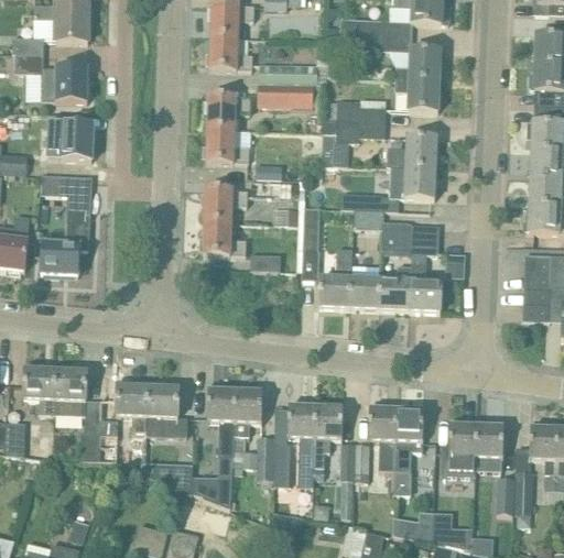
[(264,0),(264,10),(286,10),(288,7),(288,0),(264,0)]
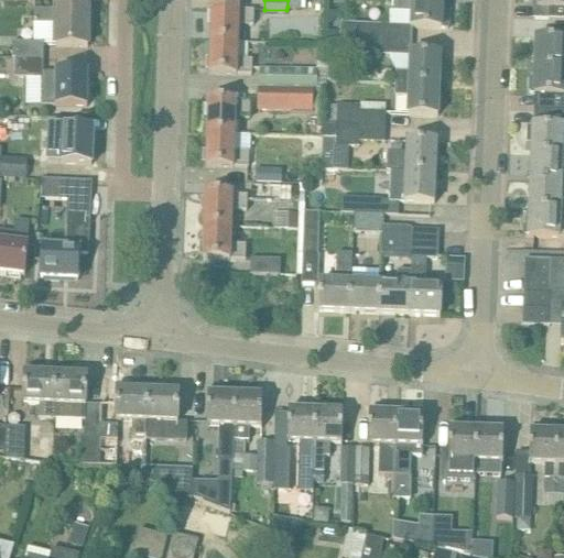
[(412,9),(411,24),(448,25),(449,0),(392,0),(392,8),(412,9)]
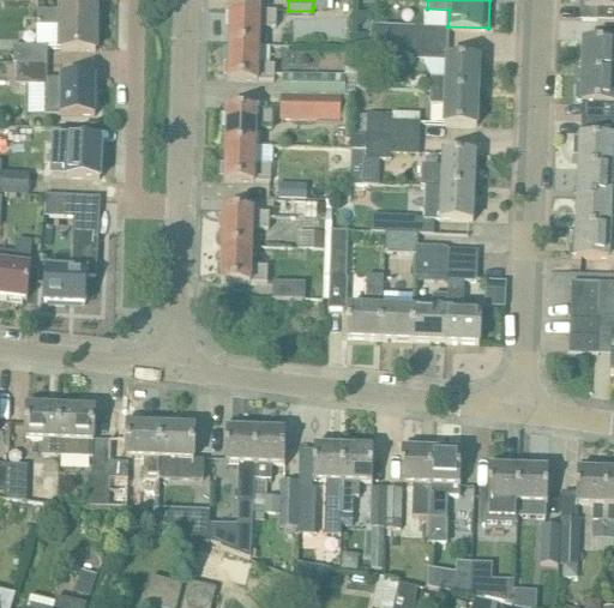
[(585,0),(585,4),(597,5),(597,17),(613,17),(613,0),(585,0)]
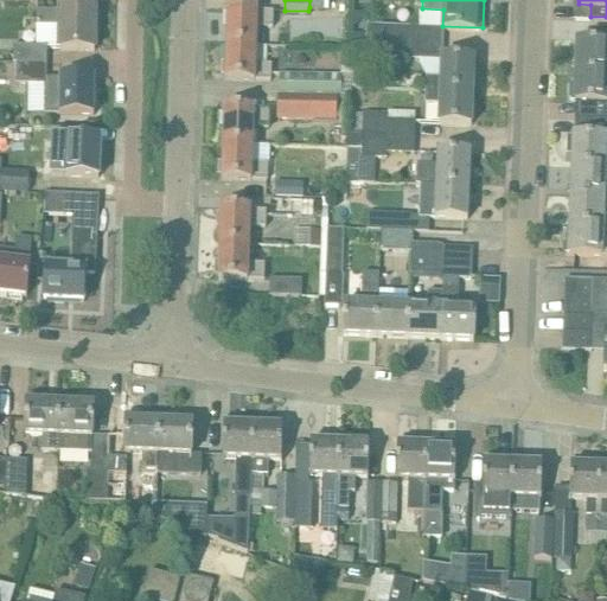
[(227,40),(255,42),(256,23),(273,24),(273,8),(257,7),(257,6),(228,5),(227,40)]
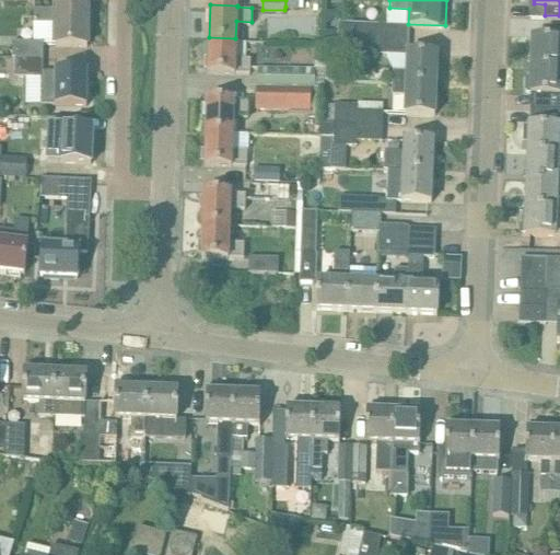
[(15,55),(43,55),(43,41),(54,41),(54,43),(88,44),(88,6),(33,6),(33,38),(12,38),(12,54),(15,55)]
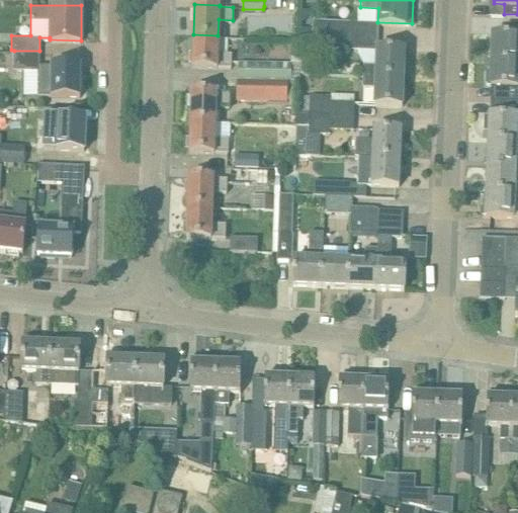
[(312,30),(357,33),(358,19),(313,17),(312,30)]
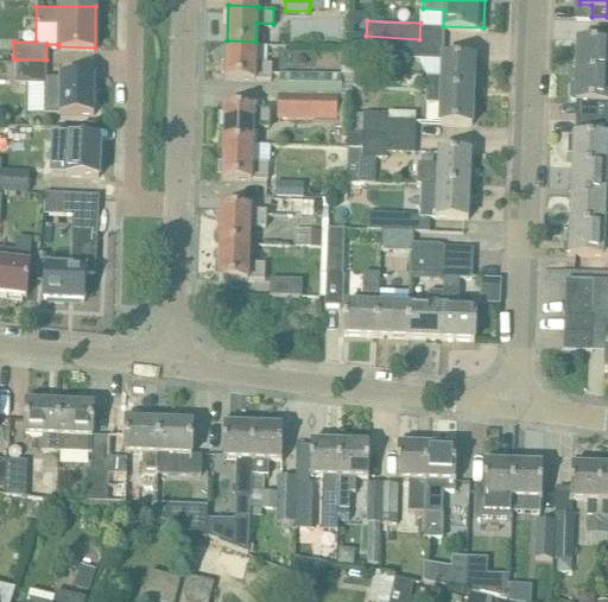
[(578,38),(577,69),(607,69),(607,25),(607,42),(602,40),(602,39),(578,38)]
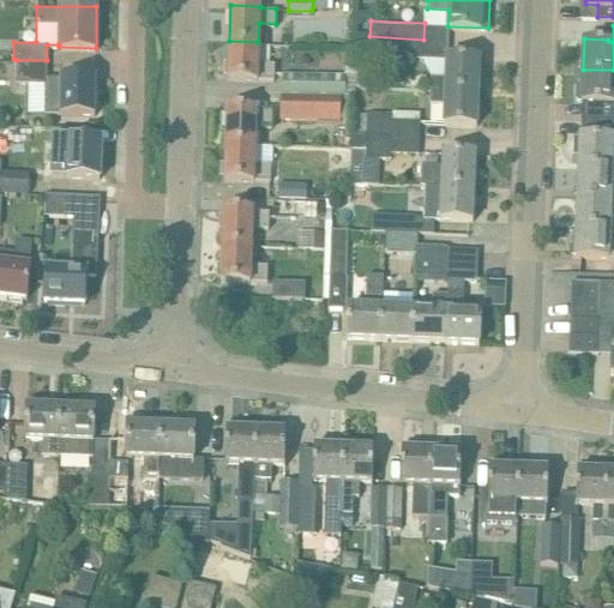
[(393,55),(423,56),(423,40),(369,36),(369,60),(393,61),(393,55)]
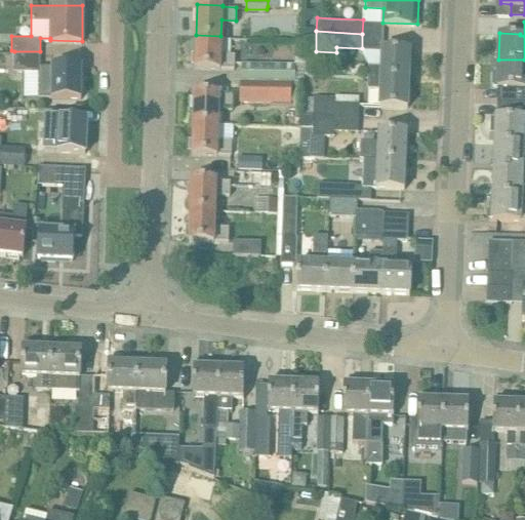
[(219,66),(234,67),(235,53),(220,52),(220,36),(196,35),(195,66),(219,67),(219,66)]
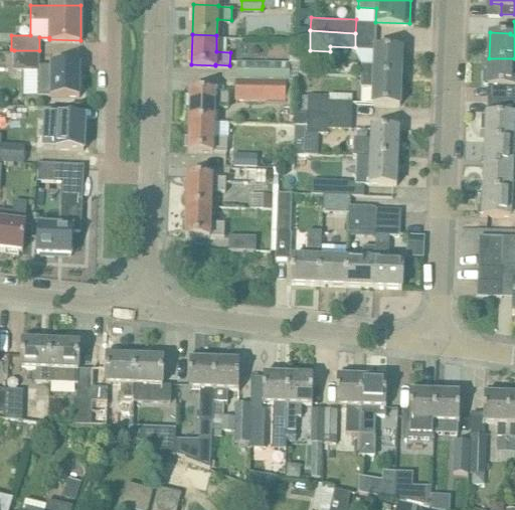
[(402,50),(402,47),(374,46),(373,62),(361,62),(361,73),(401,75),(401,67),(405,67),(406,50),(402,50)]
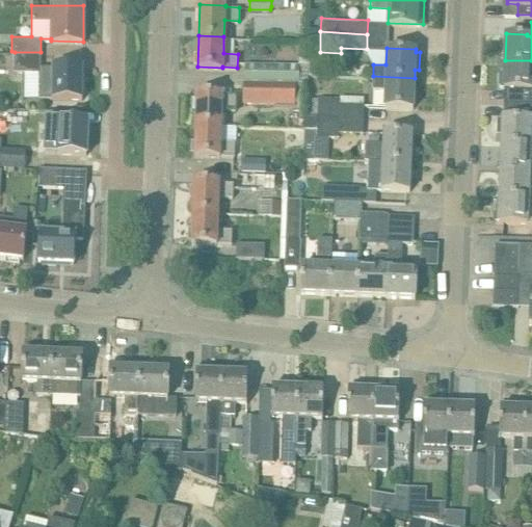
[(41,52),(15,52),(15,71),(40,71),(40,97),(53,97),(82,98),(82,66),(41,64),(41,52)]
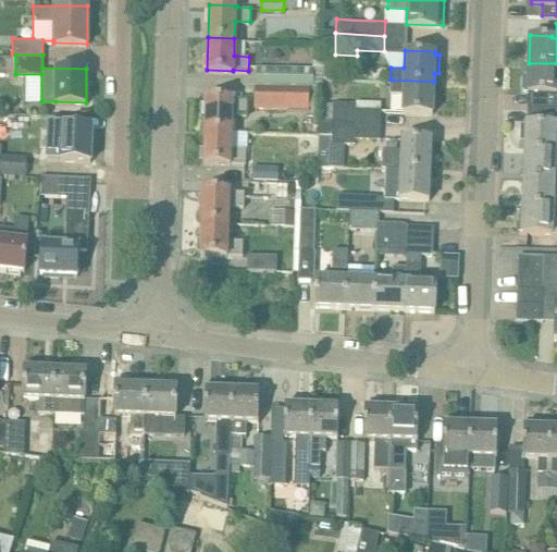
[(556,63),(529,63),(528,90),(542,90),(542,106),(556,106),(556,63)]
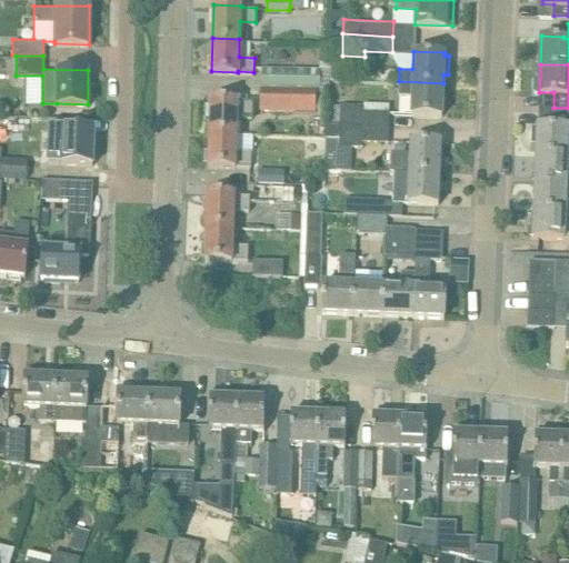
[(261,84),(320,87),(320,69),(262,67),(261,84)]
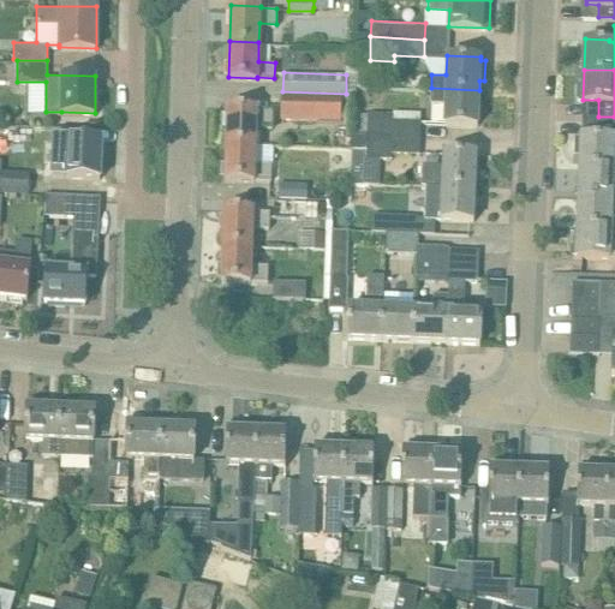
[(479,90),(431,88),(430,102),(445,102),(443,121),(477,123),(479,90)]
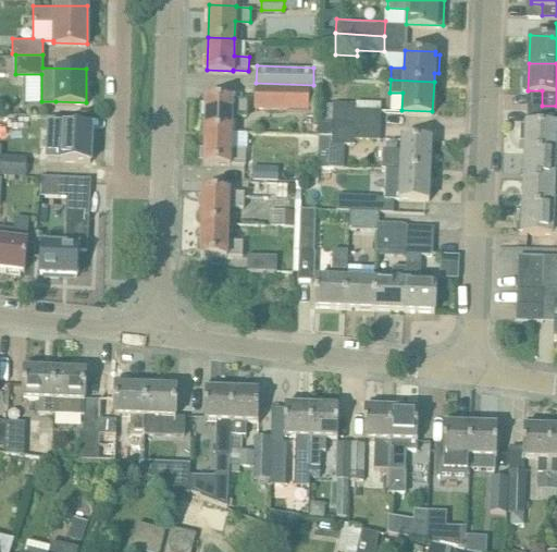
[(291,87),(256,86),(255,106),(292,107),(291,87)]
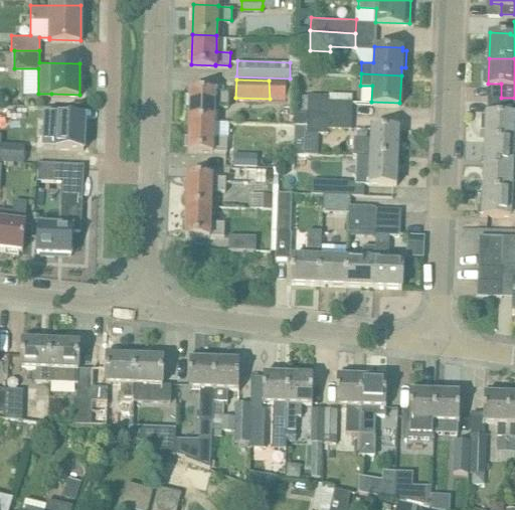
[(189,119),(213,120),(213,105),(227,105),(228,92),(215,92),(215,90),(190,89),(189,119)]
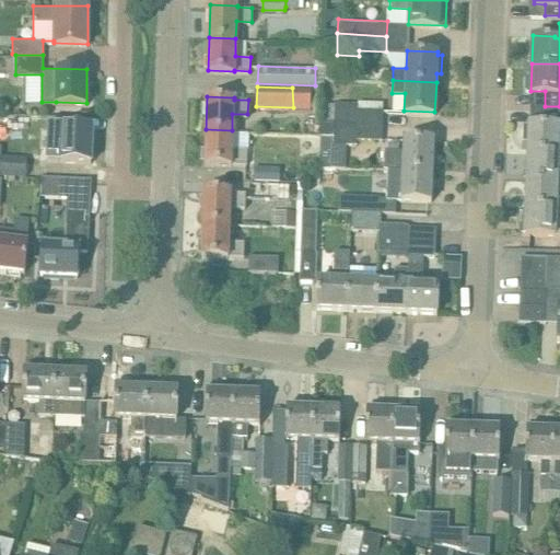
[(324,120),(383,123),(384,100),(358,99),(358,102),(324,101),(324,120)]
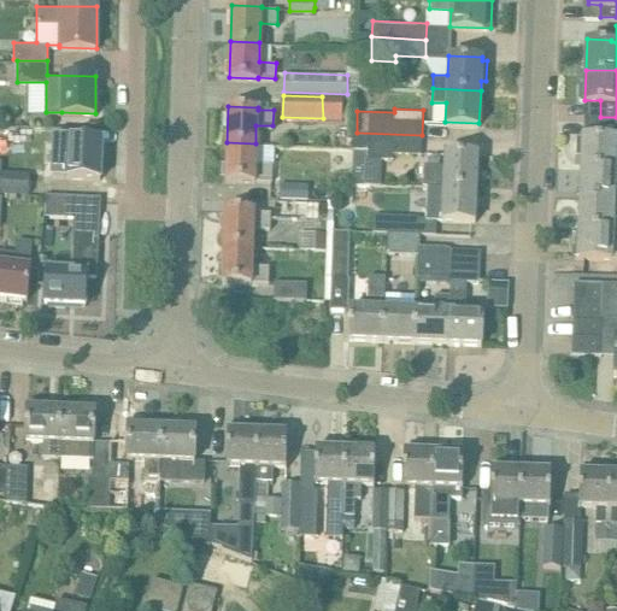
[(616,117),(600,117),(599,135),(583,135),(582,165),(616,165),(616,117)]
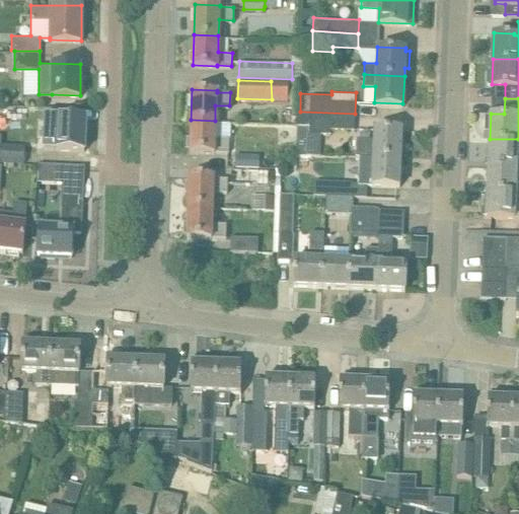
[(355,114),(300,112),(297,112),(296,152),(312,153),(319,153),(320,132),(330,132),(330,127),(355,128),(355,114)]
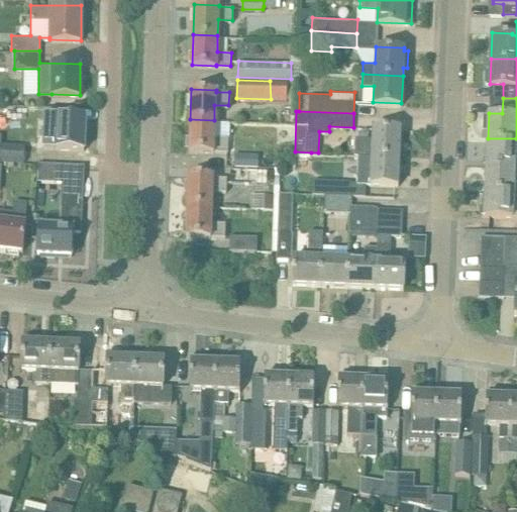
[(84,148),(86,115),(44,113),(43,146),(84,148)]
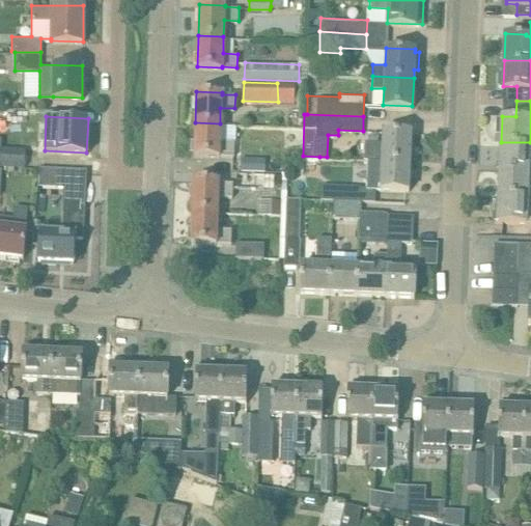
[(220,123),(195,122),(194,154),(233,155),(233,141),(220,140),(220,123)]
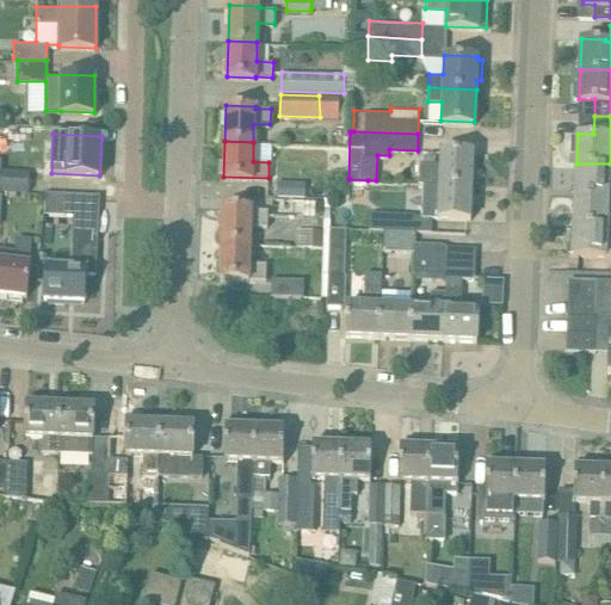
[(419,181),(471,184),(474,152),(450,150),(440,149),(439,162),(421,161),(420,161),(419,181)]
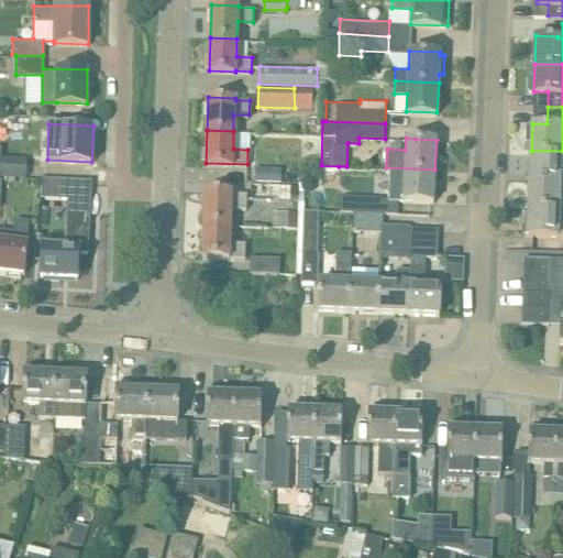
[(530,178),(562,179),(562,151),(531,151),(530,178)]
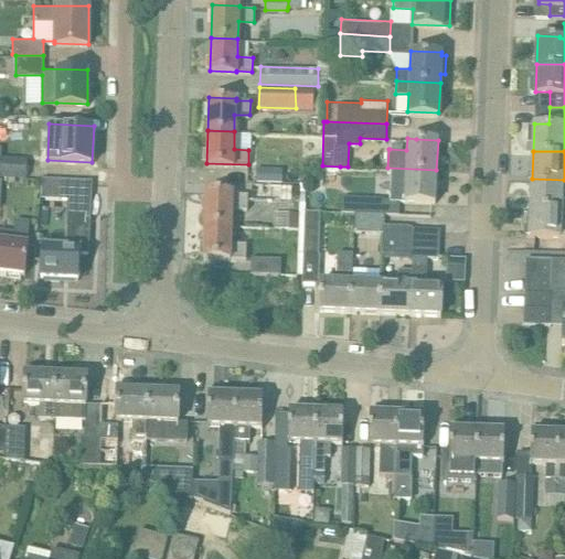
[(0,173),(25,175),(27,160),(0,159),(0,173)]
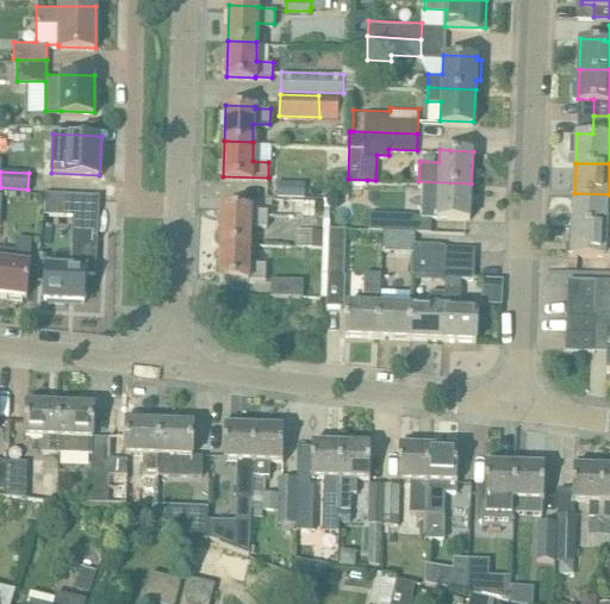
[(277,179),(277,193),(290,193),(290,179),(277,179)]
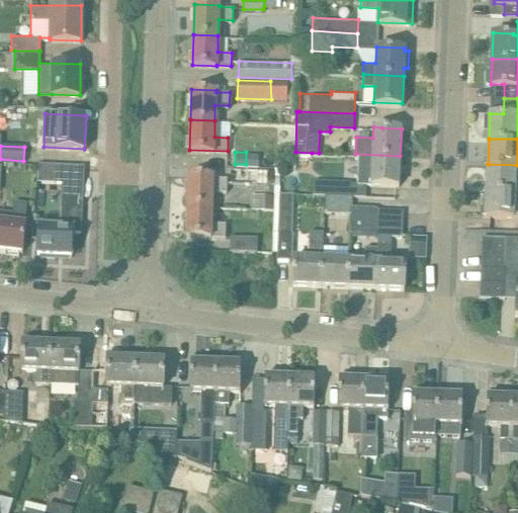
[(400,156),(355,154),(355,155),(359,155),(358,181),(351,181),(351,180),(314,178),(313,193),(325,193),(352,195),(365,195),(365,183),(399,184),(400,156)]
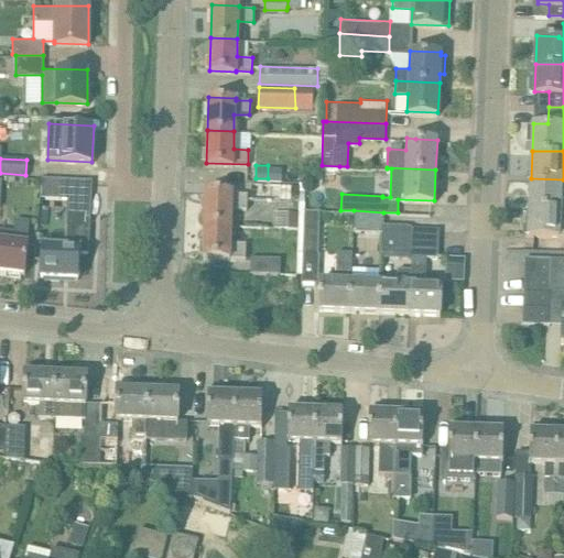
[(389,190),(390,172),(362,171),(362,189),(389,190)]
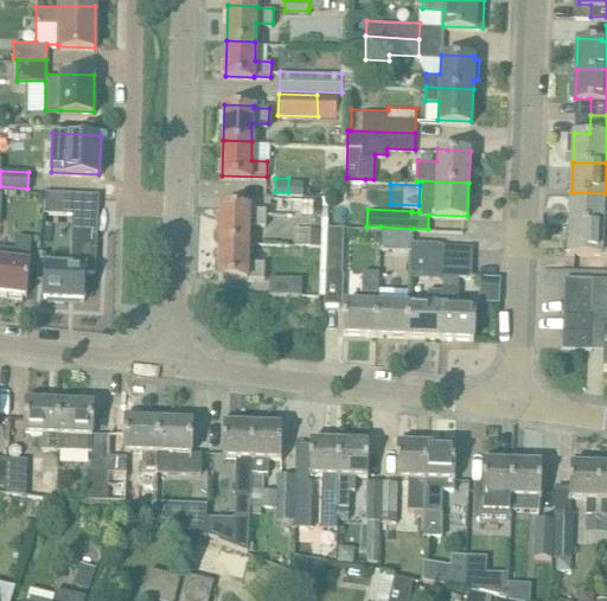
[(49,295),(49,299),(65,299),(65,296),(83,298),(84,269),(94,269),(98,193),(68,192),(66,211),(75,211),(72,266),(46,264),(45,295),(49,295)]
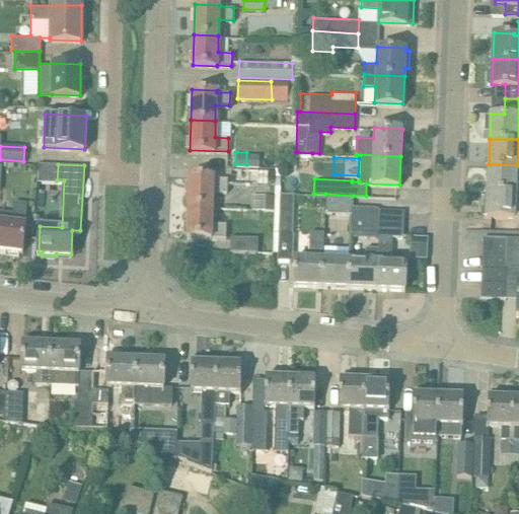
[(518,165),(489,164),(488,190),(518,191),(518,190),(516,190),(516,180),(518,180),(518,165)]
